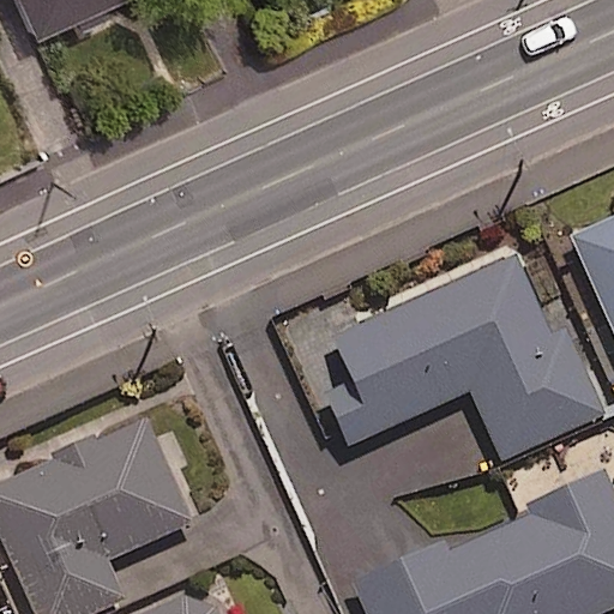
[(90,0),(16,0),(28,28),(90,0)]
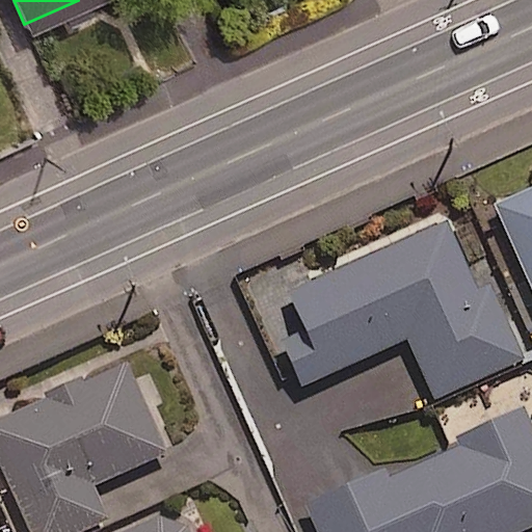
[(531,184),(495,201),(531,285),(531,184)]
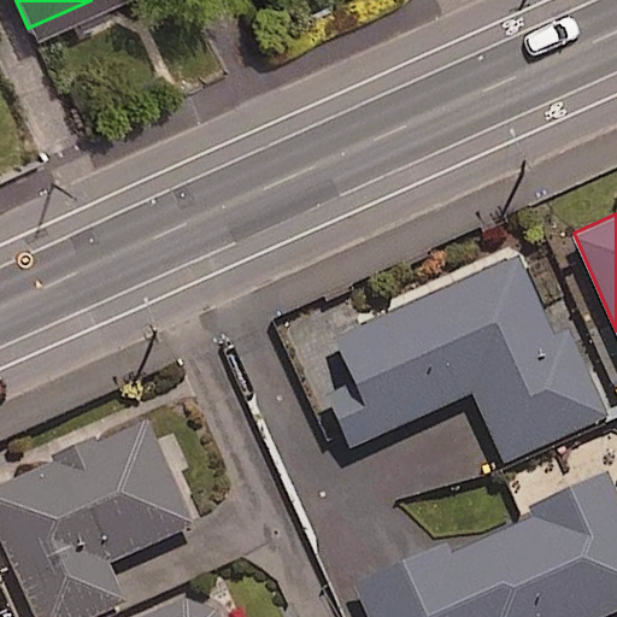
[(551,331),(517,256),(335,336),(358,387),(328,400),(348,446),(474,391),(504,460),(607,415),(568,324),(551,331)]
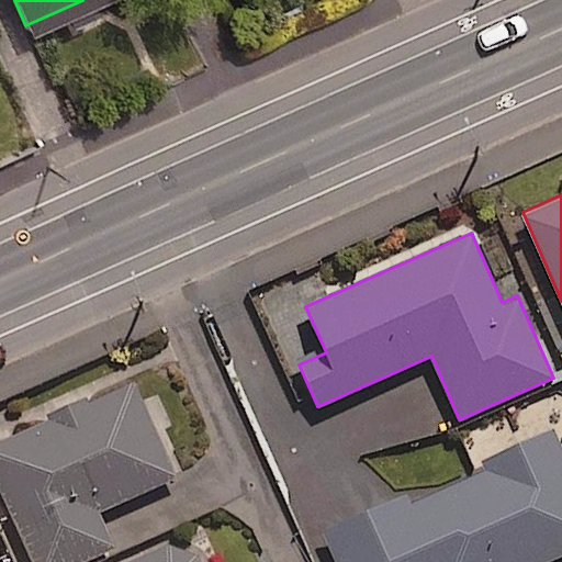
[(175,476),(132,381),(0,441),(0,490),(32,561),(79,561),(114,547),(98,512),(175,476)]
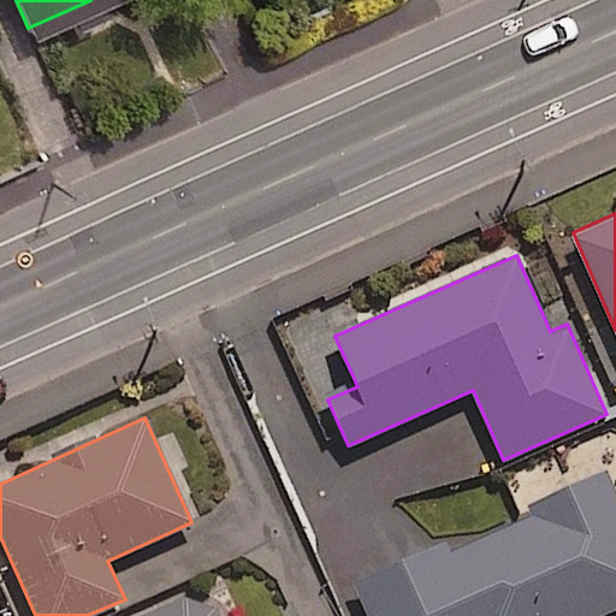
[(445,555),(439,543),(356,580),(372,615),(597,615),(615,608),(615,496),(605,471),(529,503),(534,516),(445,555)]
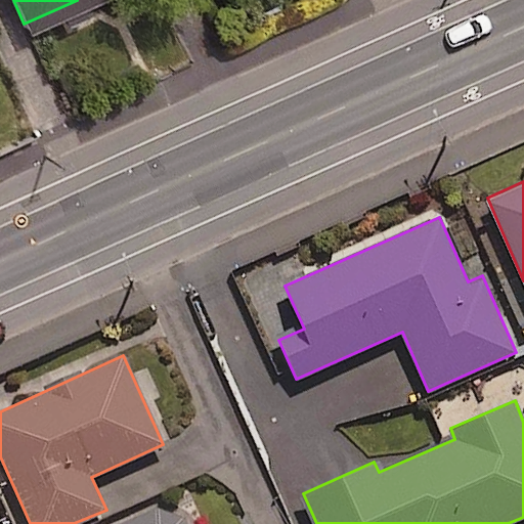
[(185,523),(176,503),(126,523),(185,523)]
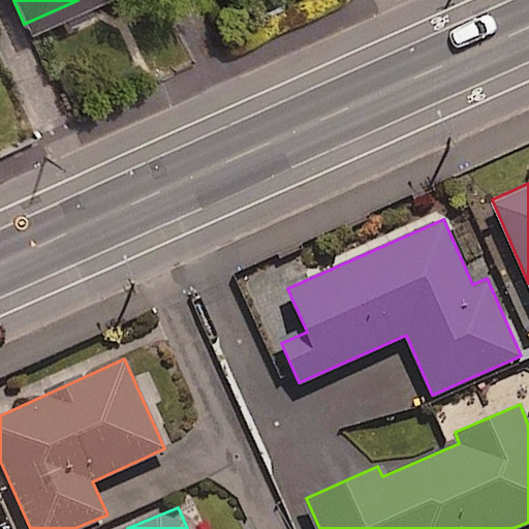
All buildings are outlined.
